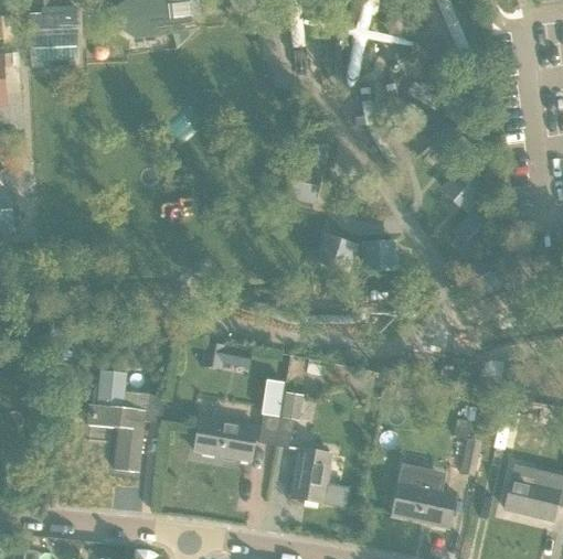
[(117,0),(102,14),(97,21),(113,31),(117,24),(134,35),(170,31),(174,43),(177,43),(195,27),(190,20),(189,13),(199,12),(197,0),(117,0)]
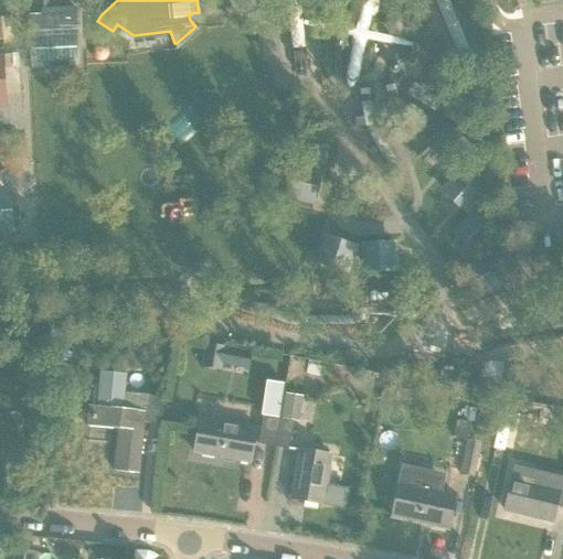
[(280,0),(288,71),(315,76),(308,0),(280,0)]
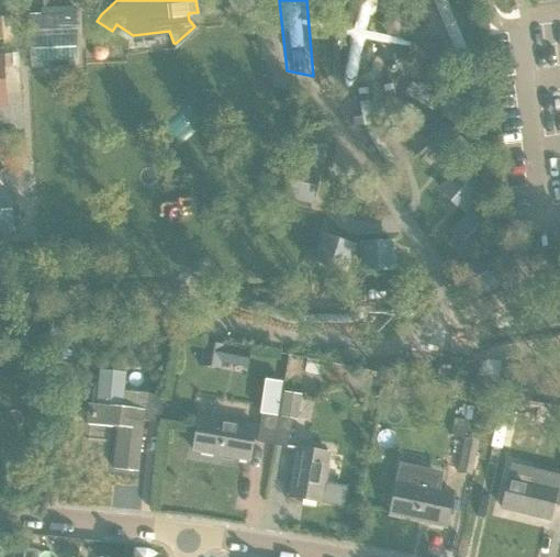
[(353,0),(338,85),(361,90),(384,0),(353,0)]
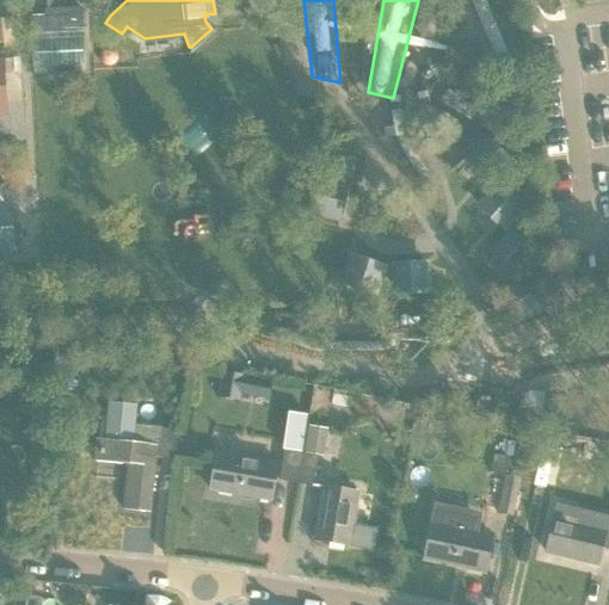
[(471,0),(500,73),(520,66),(492,0),(471,0)]
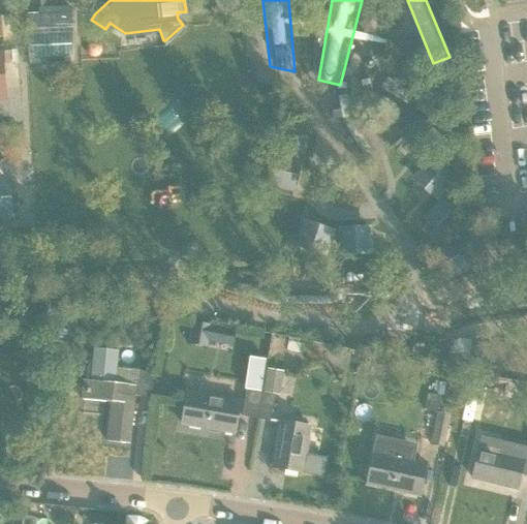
[(70,27),(27,29),(28,58),(71,56),(70,27)]
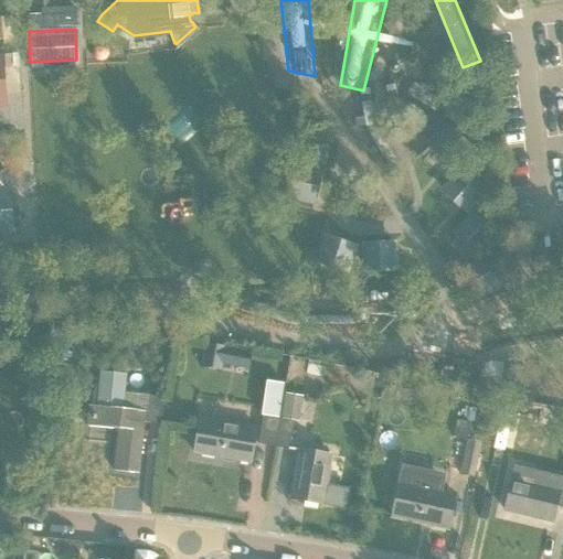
[(17,49),(2,50),(4,63),(18,62),(17,49)]
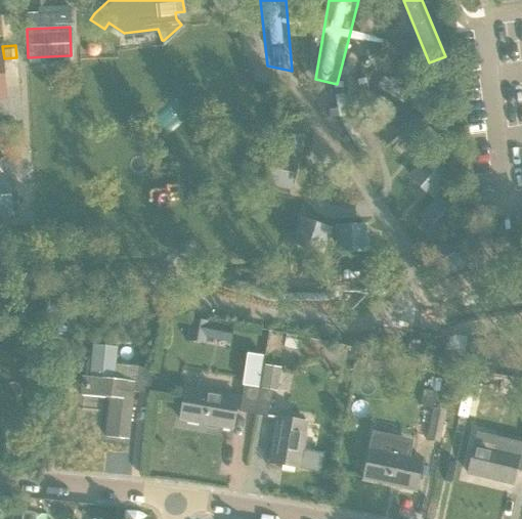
[(348,87),(332,87),(336,119),(363,161),(376,153),(352,111),(348,87)]
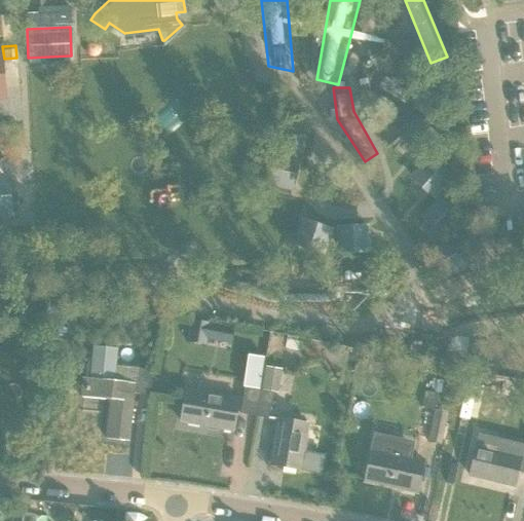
[(417,115),(402,134),(425,153),(441,135),(417,115)]
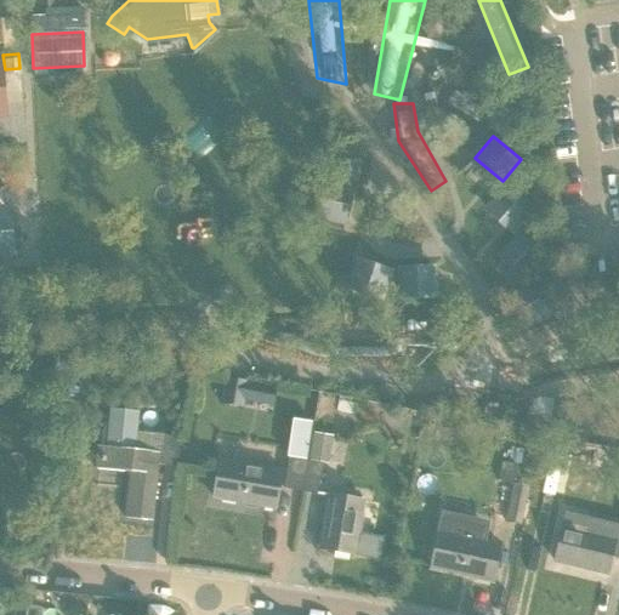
[(322,176),(312,211),(339,218),(348,183),(322,176)]
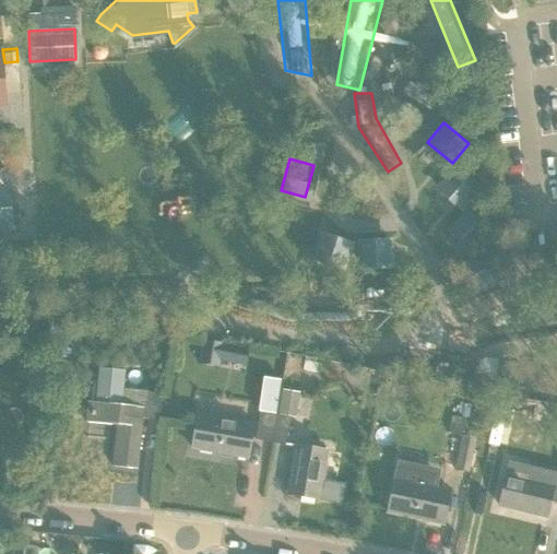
[(455,165),(439,185),(463,205),(480,186),(455,165)]
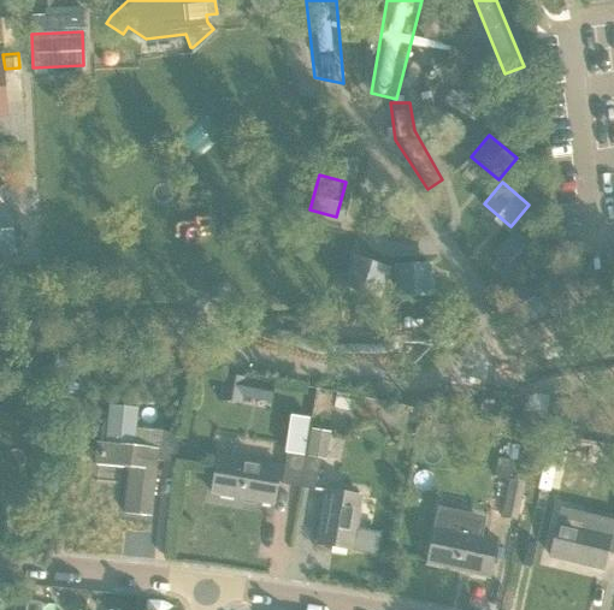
[(477,211),(488,197),(476,188),(465,202),(477,211)]
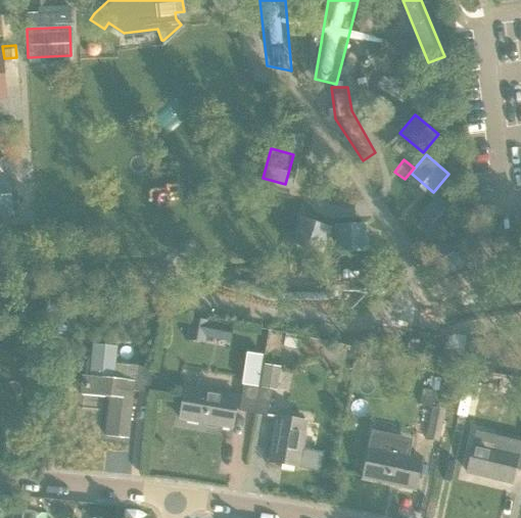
[(437,193),(422,212),(444,231),(460,213),(437,193)]
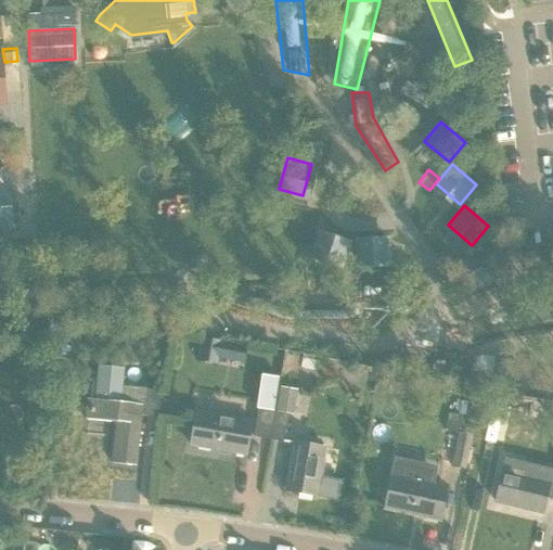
[(319,233),(312,253),(342,261),(347,242),(319,233)]
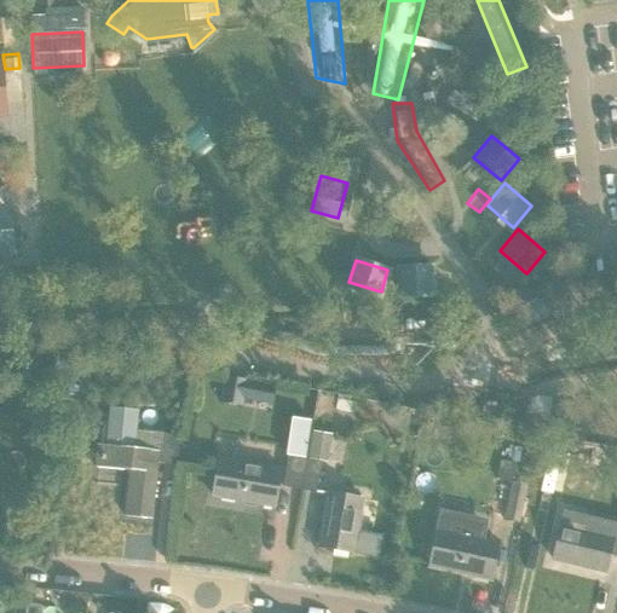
[(433,265),(399,267),(401,290),(434,288),(433,265)]
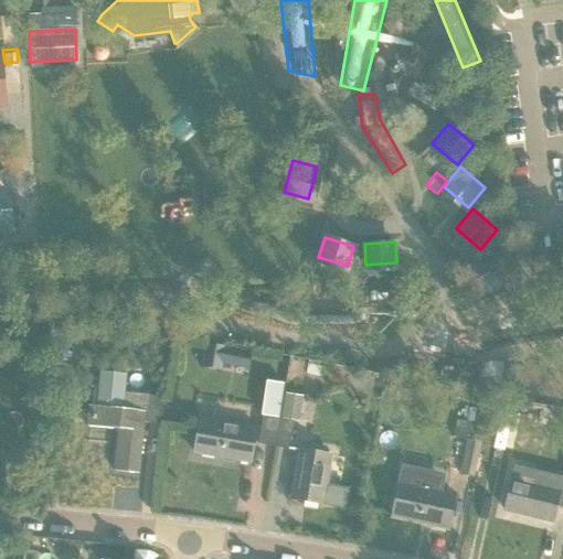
[(490,250),(467,265),(484,291),(507,278),(490,250)]
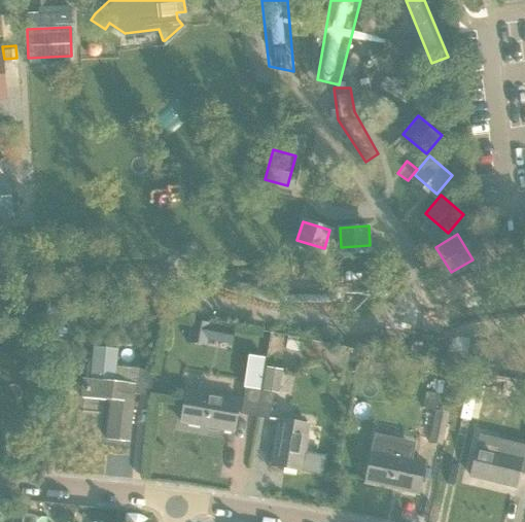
[(232,272),(223,282),(266,305),(340,303),(335,283),(232,272)]
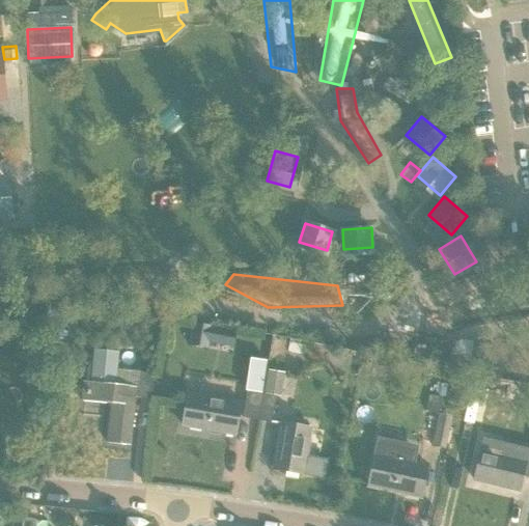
[(360,282),(360,300),(395,302),(395,284),(360,282)]
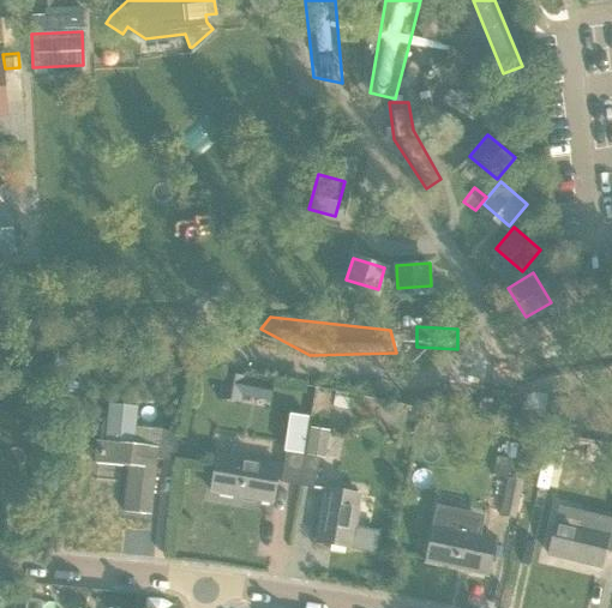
[(58,377),(60,360),(45,359),(43,375),(58,377)]
